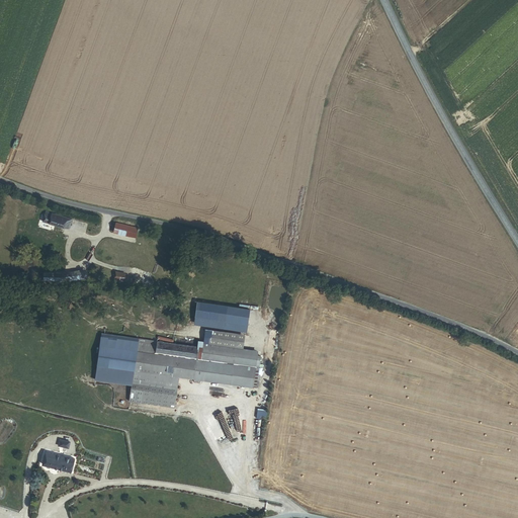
[(155,233),(116,224),(114,232),(137,237),(138,234),(154,238),(155,233)]
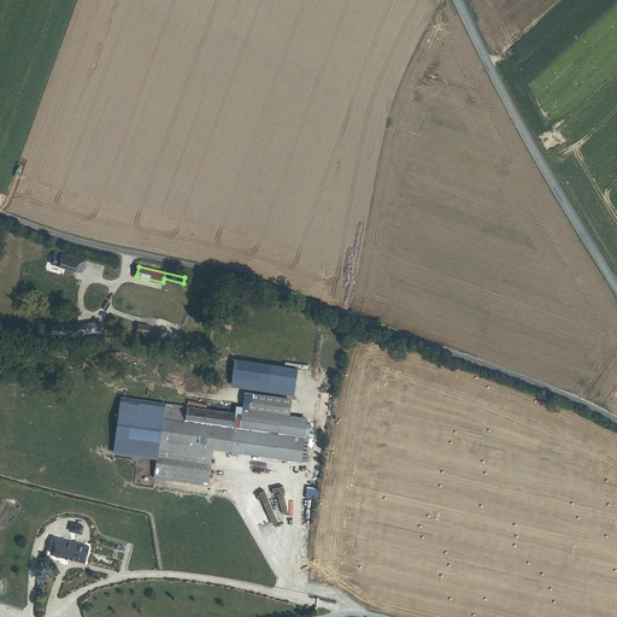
[(151,327),(137,324),(136,333),(148,336),(151,327)]
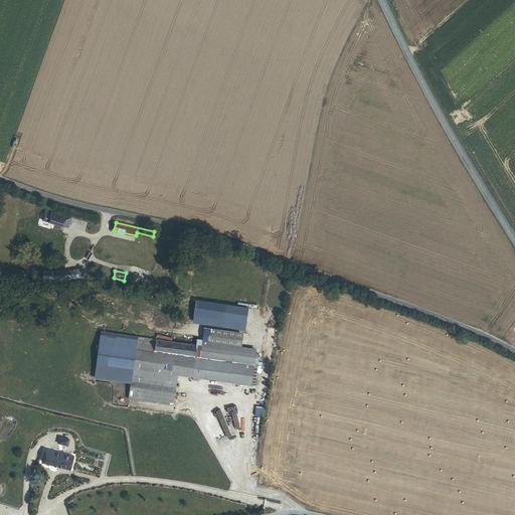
[(126,273),(124,281),(152,286),(153,279),(126,273)]
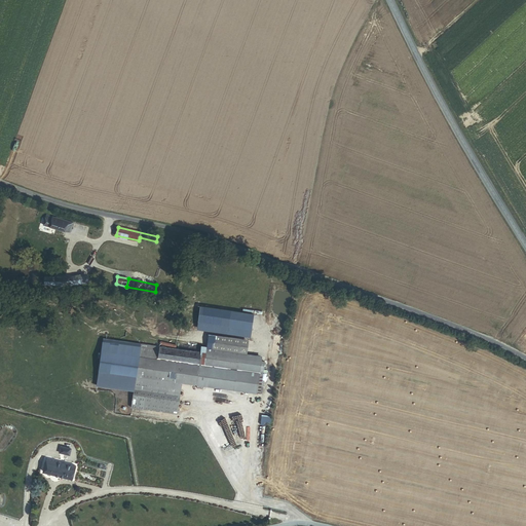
[(199,306),(197,326),(249,335),(249,313),(199,306)]
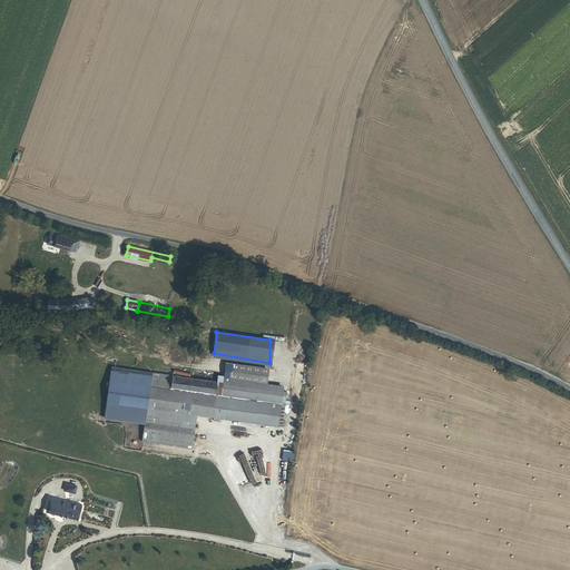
[(0,363),(11,365),(12,357),(1,356),(0,361),(0,363)]
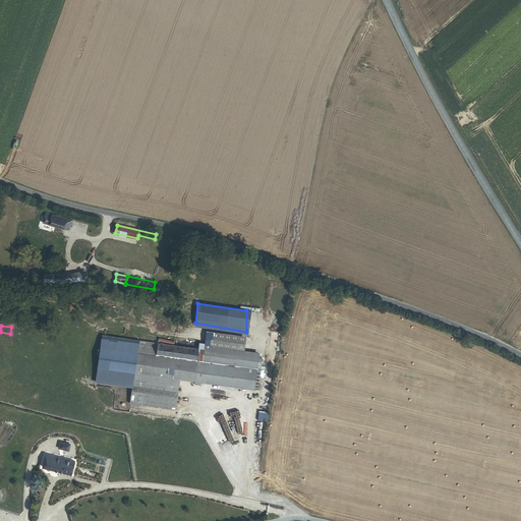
[(207,331),(205,344),(244,350),(246,337),(207,331)]
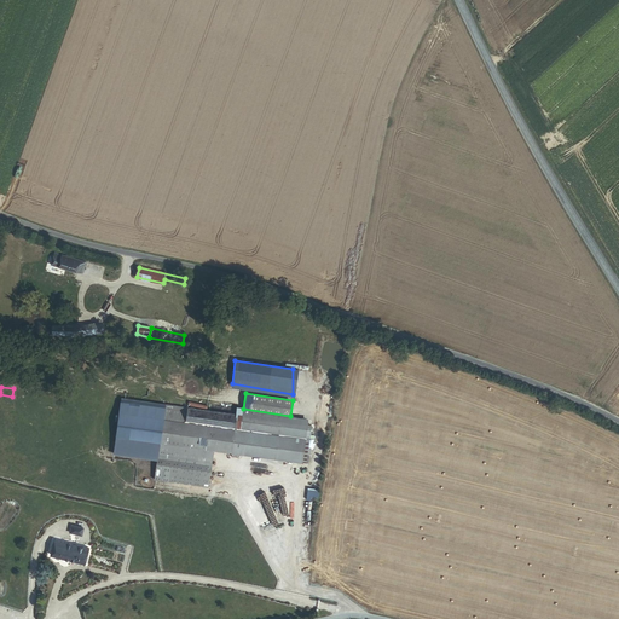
[(185,422),(187,408),(166,405),(126,399),(120,437),(160,443),(154,479),(208,487),(213,451),(181,446),(185,422)]
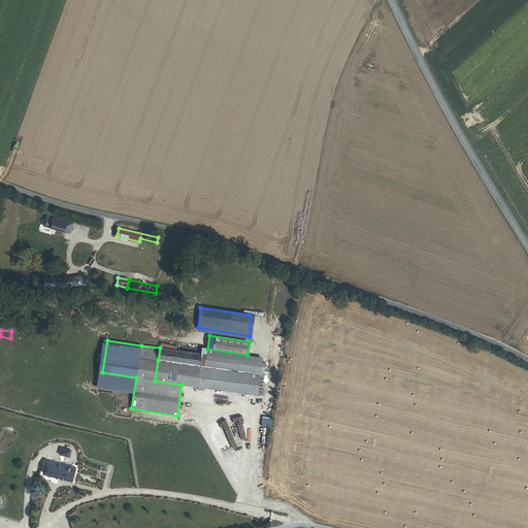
[(202,355),(160,348),(158,360),(200,366),(202,355)]
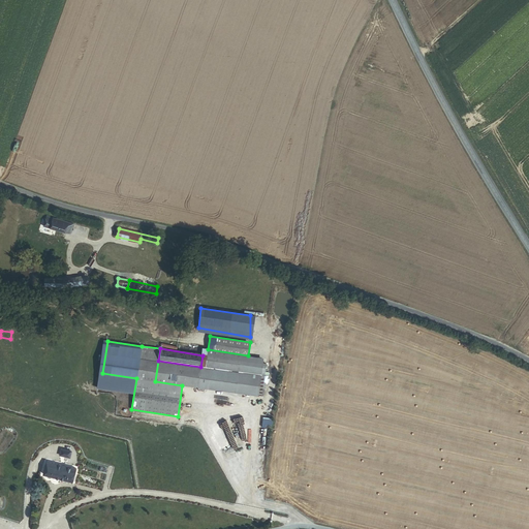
[(203,353),(203,355),(200,367),(197,387),(260,397),(261,390),(263,390),(265,383),(262,383),(266,364),(262,364),(263,359),(248,355),(208,349),(207,354),(203,353)]
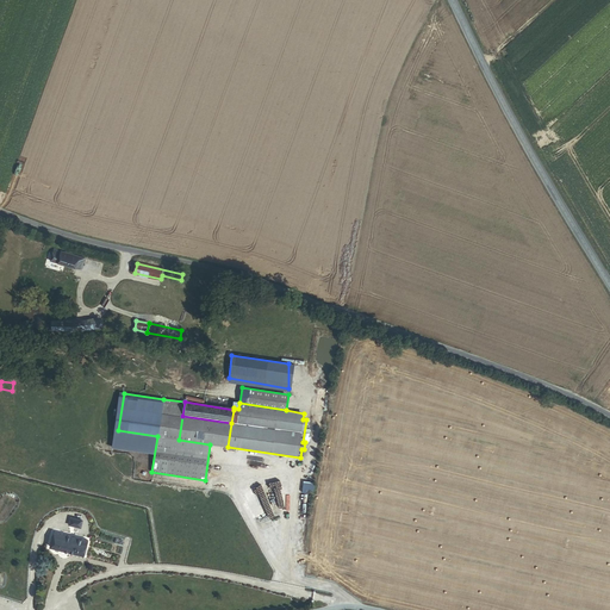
[(231,423),(182,416),(179,440),(210,444),(228,447),(231,423)]
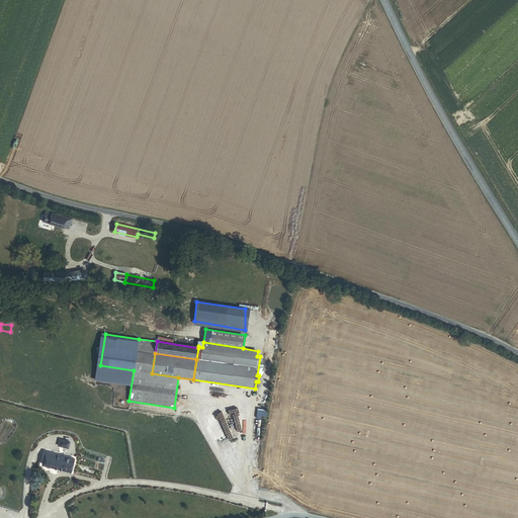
[(72,471),(75,459),(60,455),(47,452),(44,464),(72,471)]
